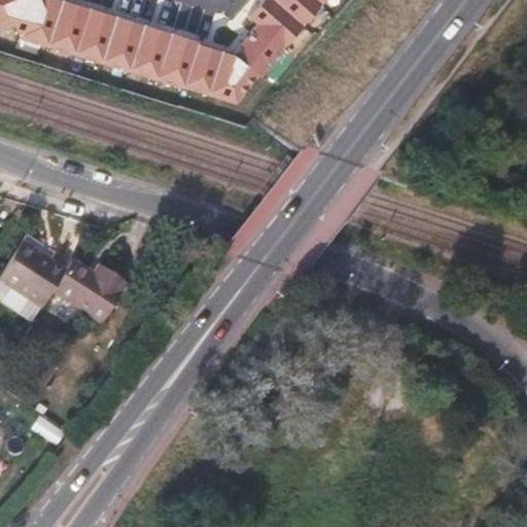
[(53,24),(42,0),(0,0),(0,28),(22,34),(53,24)]
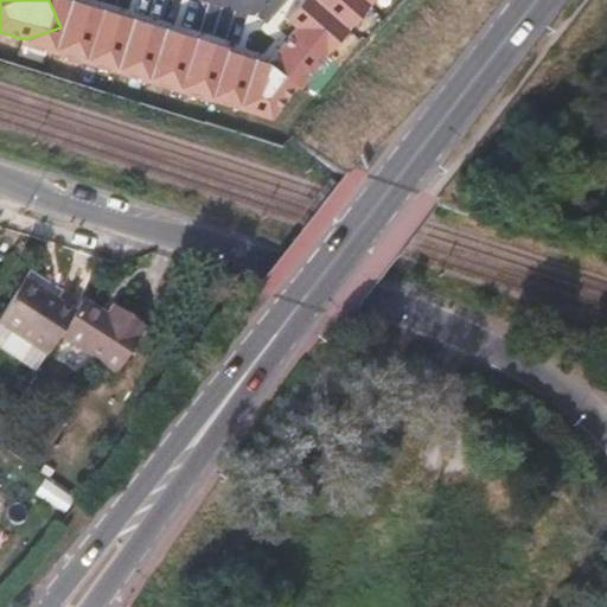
[(270,116),(328,49),(302,26),(272,58),(70,0),(49,0),(61,27),(25,39),(24,43),(270,116)]
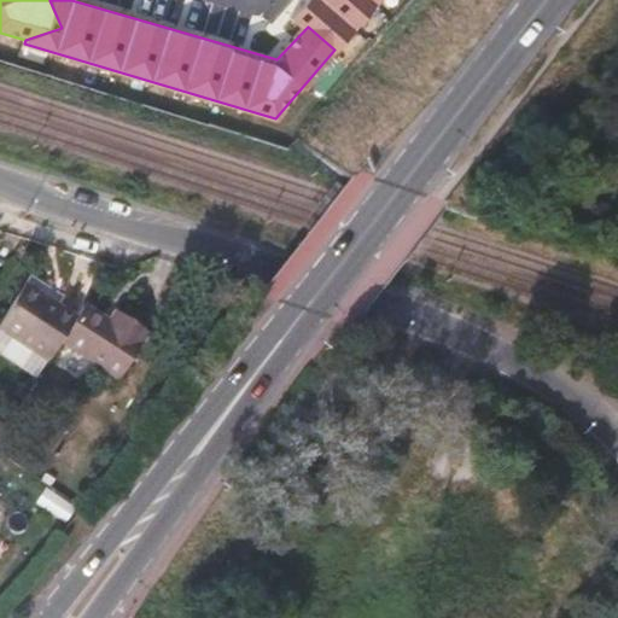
[(356,25),(326,0),(314,0),(298,18),(308,27),(334,50),(356,25)]
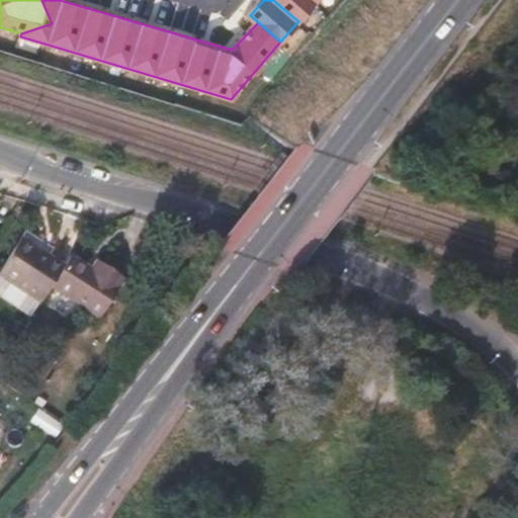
[(317,1),(315,0),(274,0),(298,21),(317,1)]
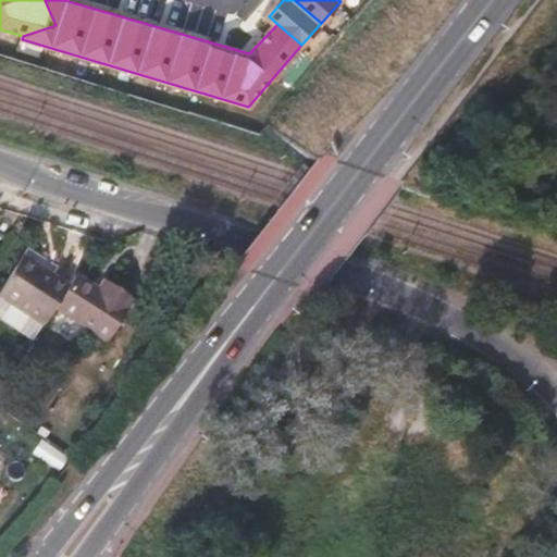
[(52,312),(67,288),(51,277),(49,282),(19,262),(0,289),(0,292),(45,323),(52,312)]
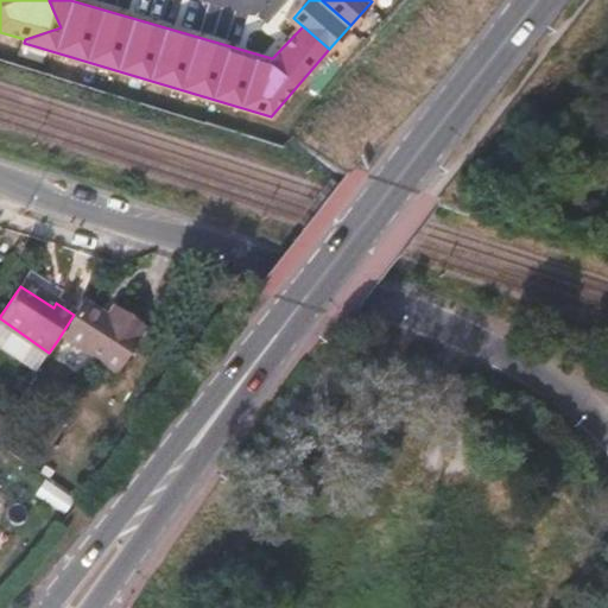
[(114,378),(144,333),(122,318),(115,327),(105,321),(81,304),(74,315),(57,341),(114,378)]
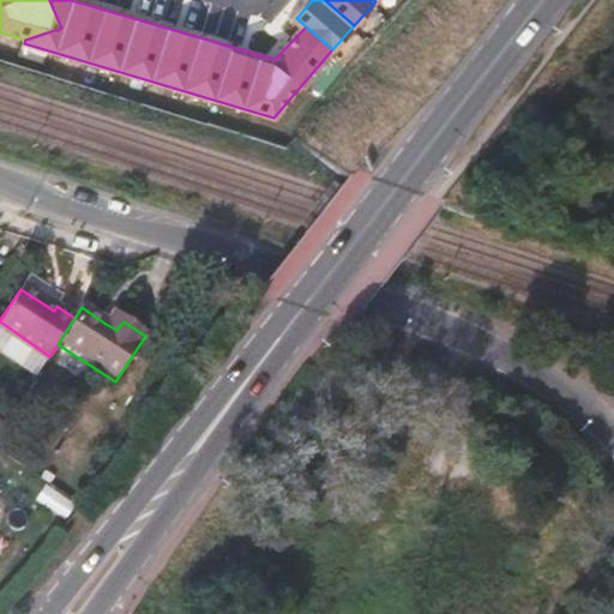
[(116,330),(124,321),(113,314),(106,324),(116,330)]
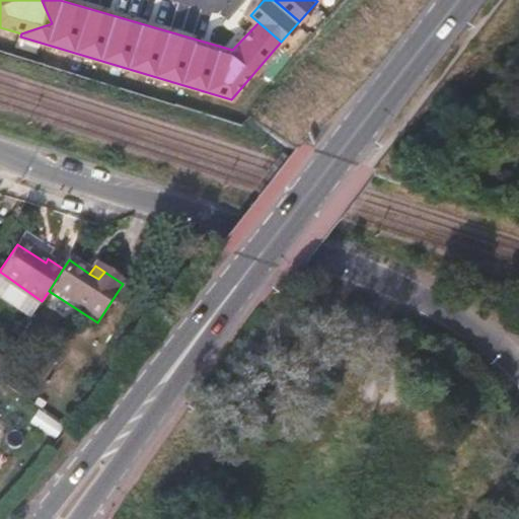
[(0,294),(32,316),(42,301),(0,272),(0,294)]
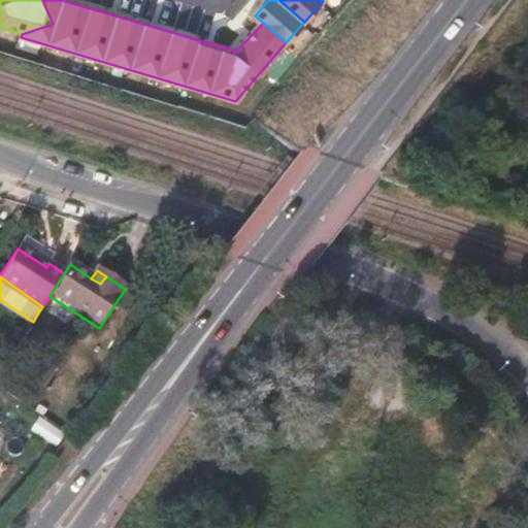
All buildings are outlined.
